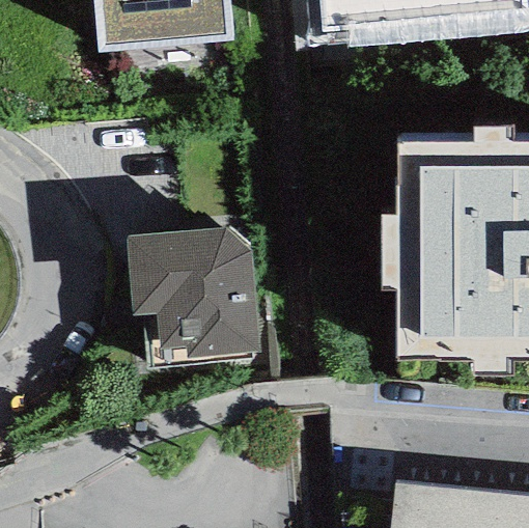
[(92,0),(98,49),(233,36),(229,0),(92,0)]
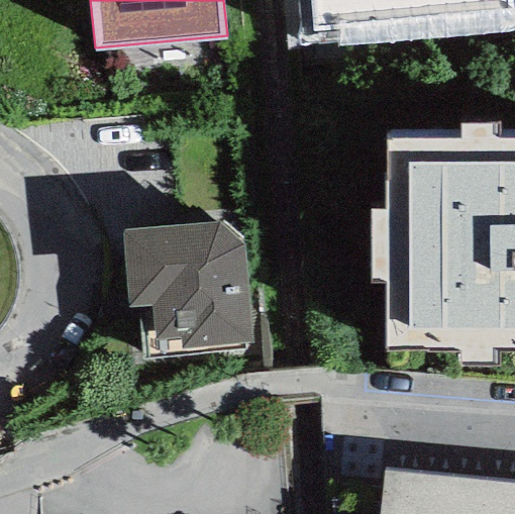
[(313,0),(316,26),(514,10),(514,0),(313,0)]
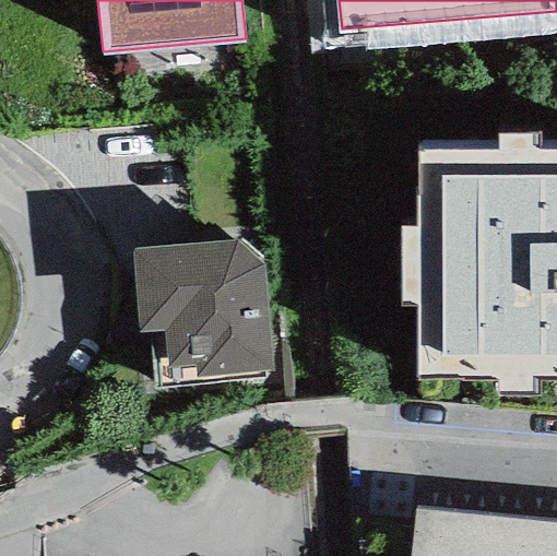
[(556,146),(419,149),(422,375),(556,374),(556,146)]
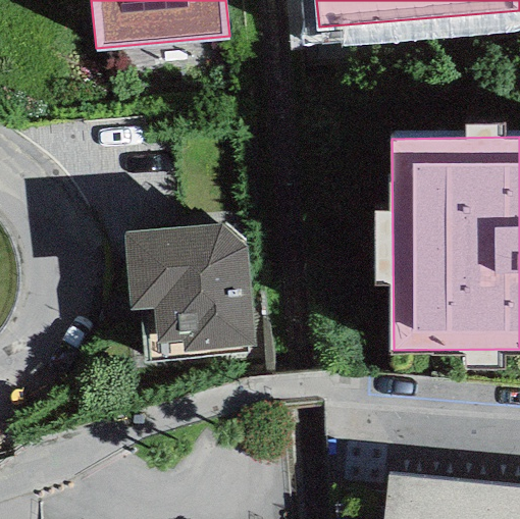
[(249,345),(257,345),(248,244),(221,222),(124,230),(131,309),(140,307),(146,361),(250,352),(249,345)]
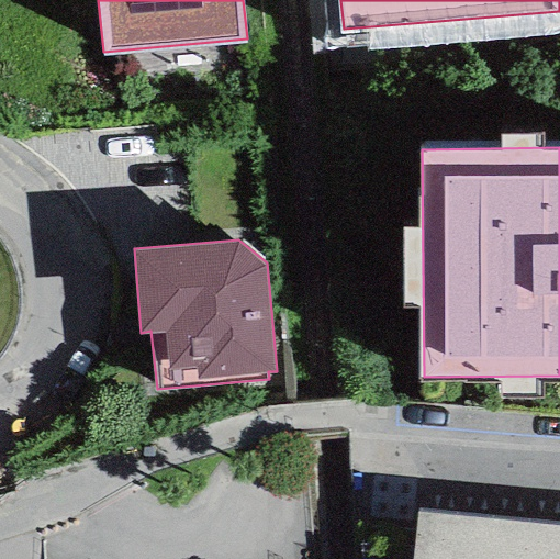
[(559,523),(418,510),(413,558),(559,558),(559,523)]
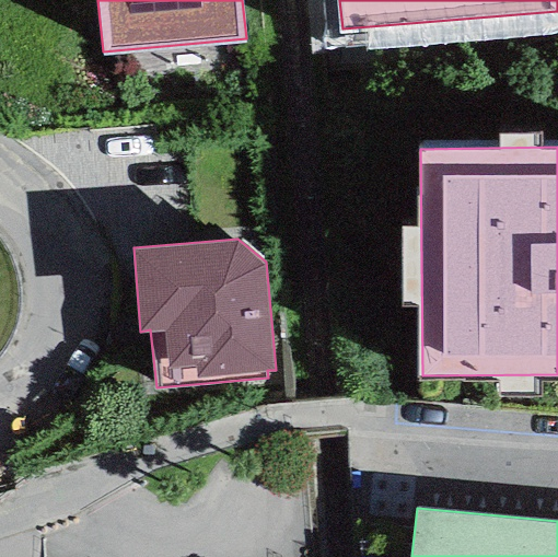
All buildings are outlined.
